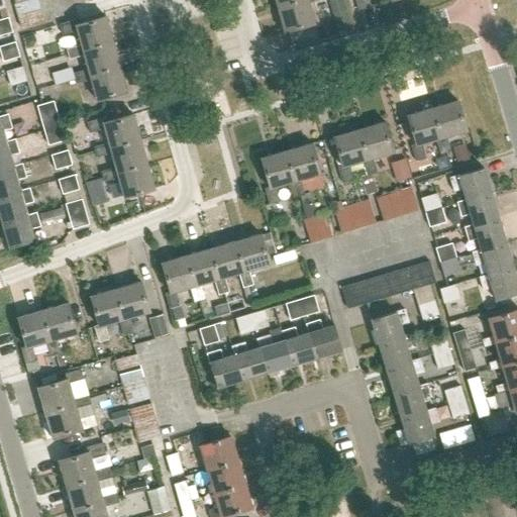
[(14,4),(17,16),(40,9),(36,0),(27,0),(15,4),(14,4)]
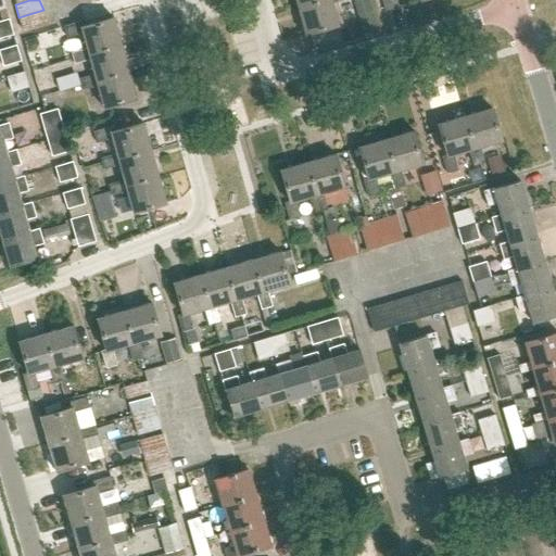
[(324,0),(299,8),(306,35),(339,25),(332,3),(342,0),(324,0)]
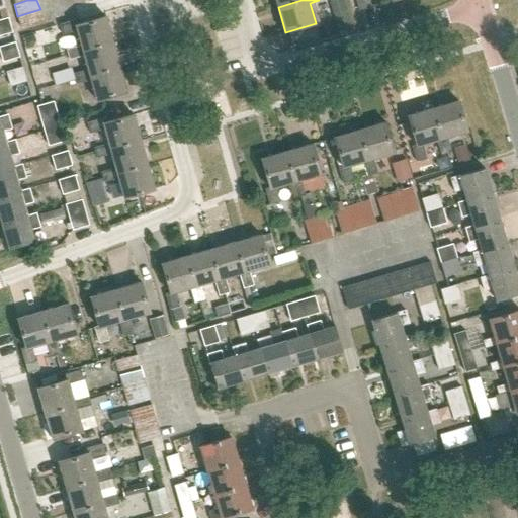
[(343,7),(341,0),(328,0),(331,10),(343,7)]
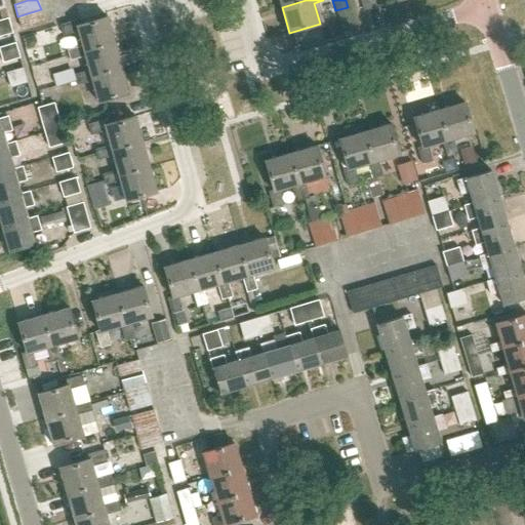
[(362,0),(365,10),(378,6),(376,0),(362,0)]
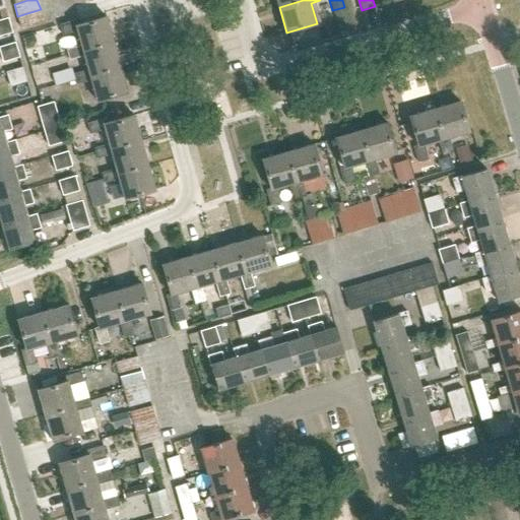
[(17,16),(21,28),(44,21),(41,9),(17,16)]
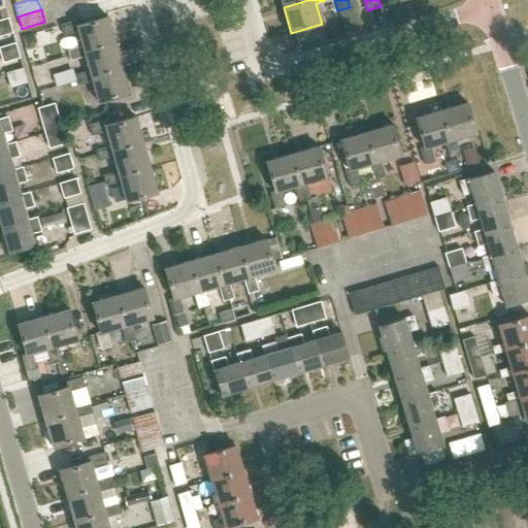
[(0,36),(12,33),(8,18),(0,20),(0,36)]
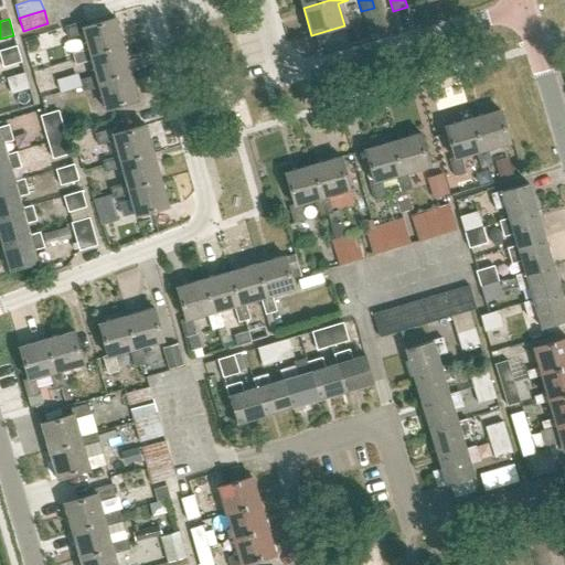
[(123,48),(115,19),(85,28),(82,21),(65,27),(68,39),(83,33),(87,50),(89,56),(123,48)]
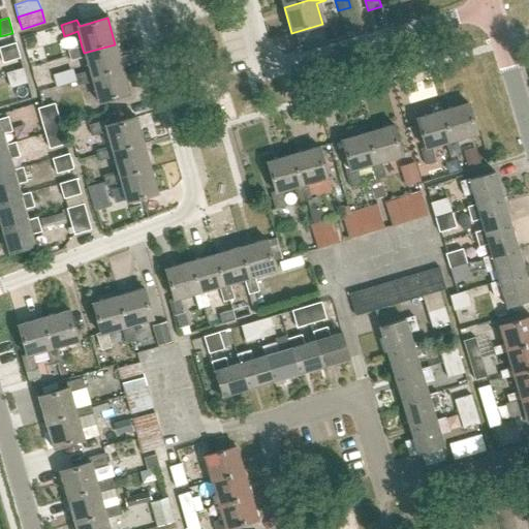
[(35,36),(25,39),(28,50),(34,48),(37,41),(35,36)]
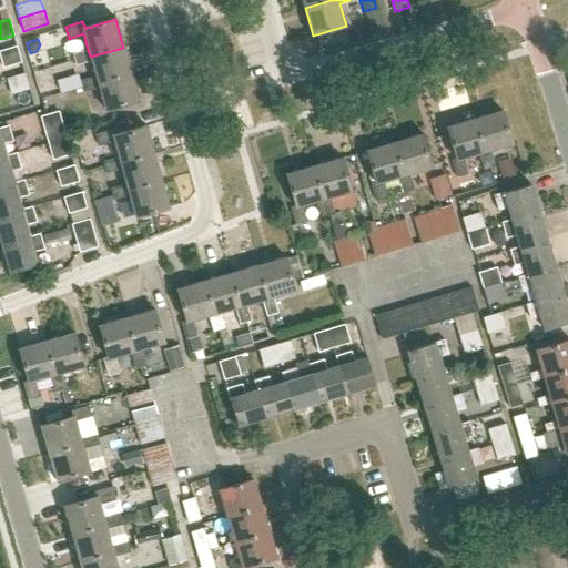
[(0,56),(3,68),(21,62),(16,46),(0,50),(0,56)]
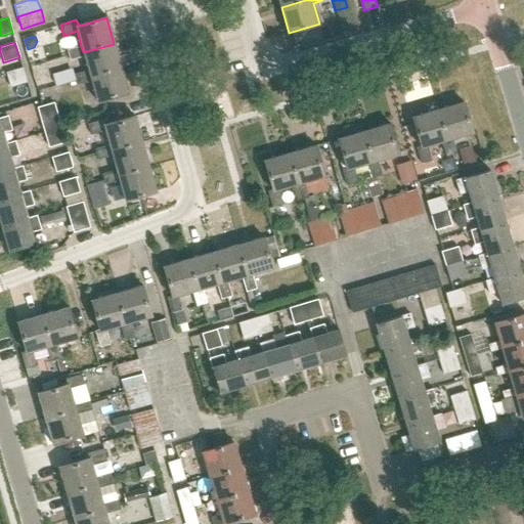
[(71,60),(84,56),(88,71),(90,77),(121,69),(114,44),(83,52),(81,46),(68,50),(71,60)]
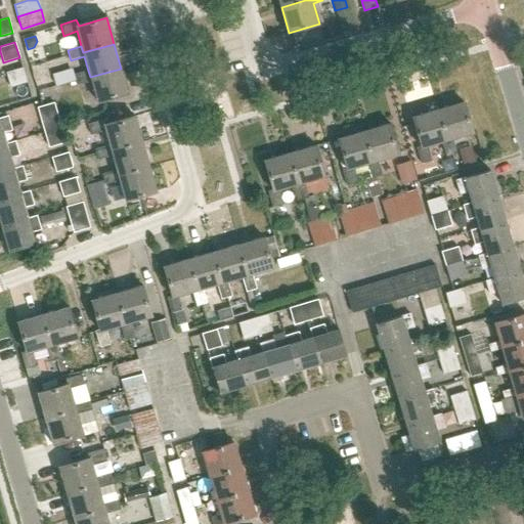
[(128,64),(132,89),(158,84),(153,59),(128,64)]
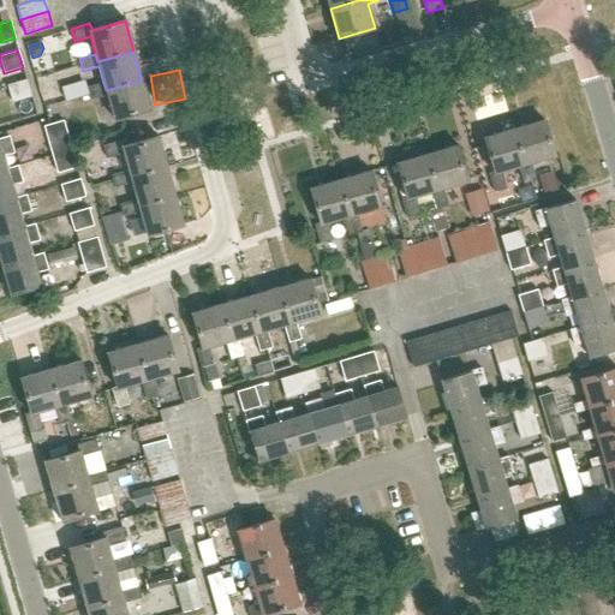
[(12,102),(31,96),(27,79),(7,85),(12,102)]
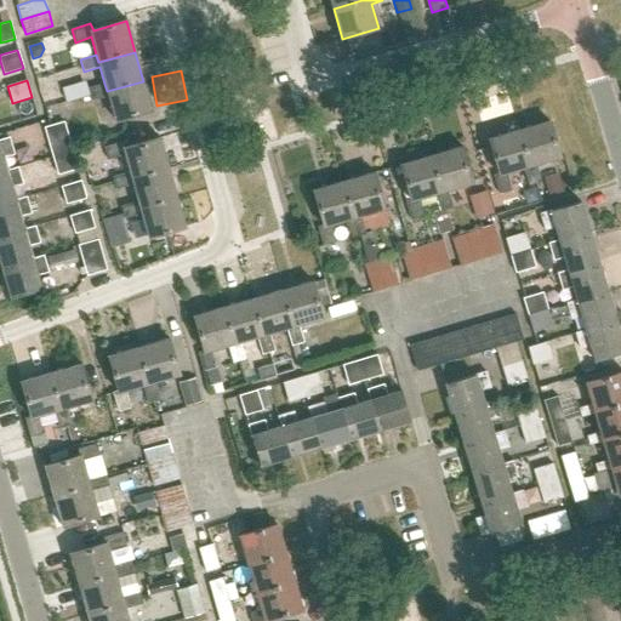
[(86,81),(62,87),(67,102),(90,95),(89,89),(86,81)]
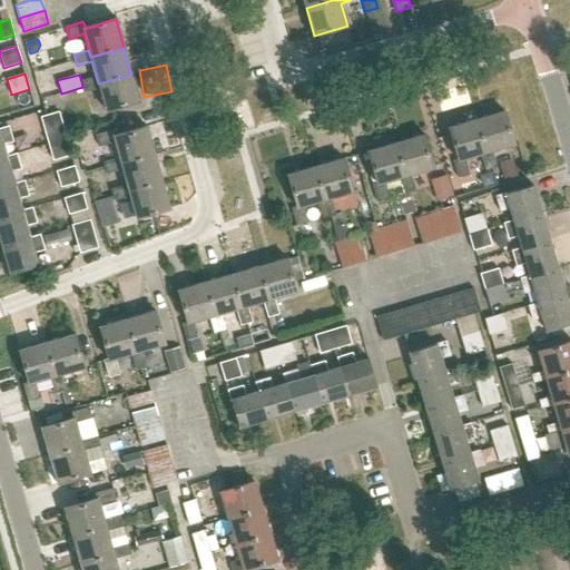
[(106,112),(139,102),(131,75),(98,84),(96,77),(81,81),(82,87),(85,92),(99,88),(106,112)]
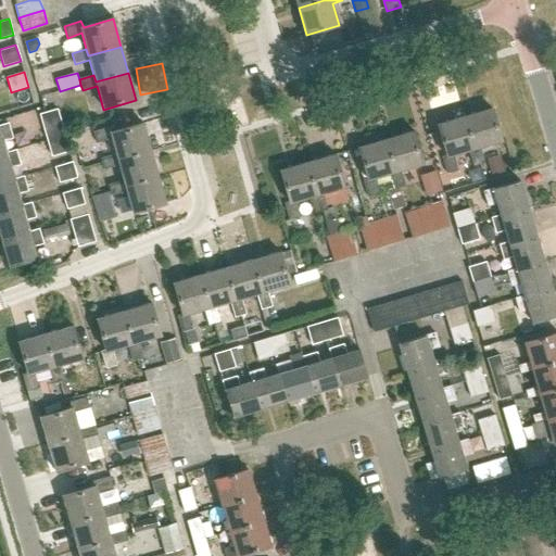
[(58,109),(40,114),(47,135),(64,130),(58,109)]
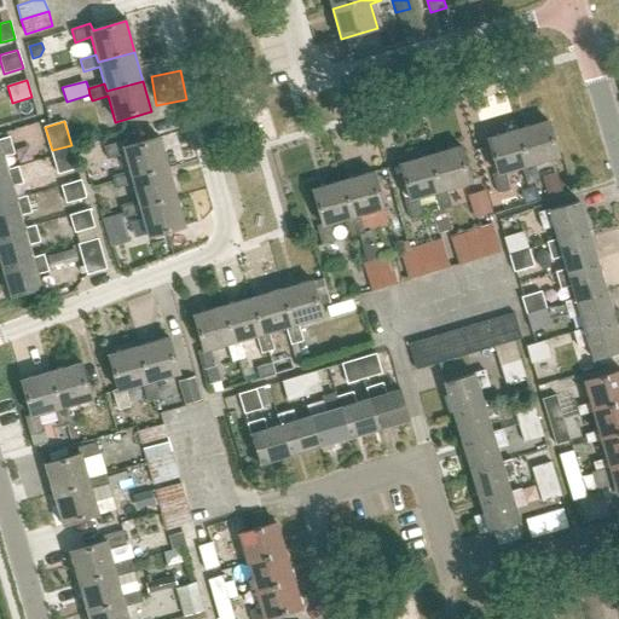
[(557,157),(548,121),(516,131),(527,166),(522,168),(527,185),(539,181),(533,165),(557,157)]
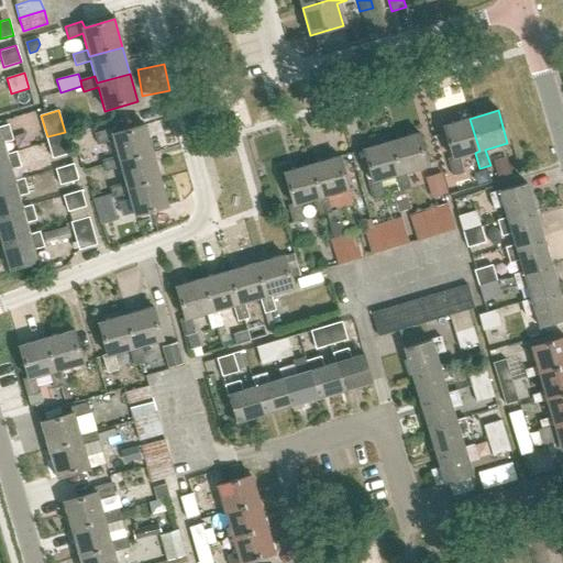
[(452,157),(446,159),(452,176),(463,173),(457,157),(475,153),(479,151),(470,119),(442,127),(452,157)]
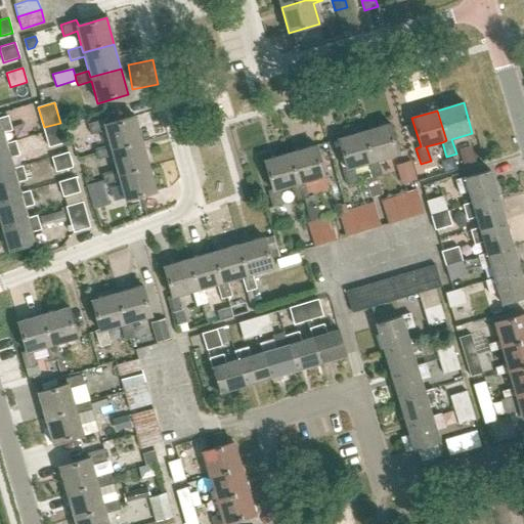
[(0,117),(0,146),(6,145),(5,143),(2,132),(12,130),(8,116),(0,117)]
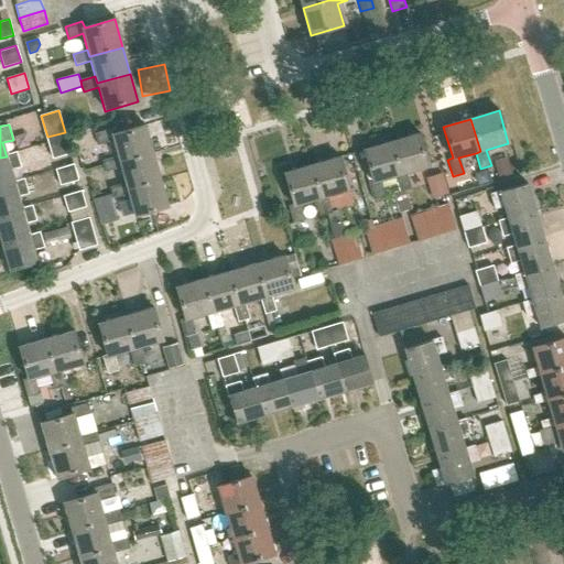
[(152,153),(144,125),(112,134),(111,129),(95,134),(97,144),(114,140),(118,155),(119,162),(152,153)]
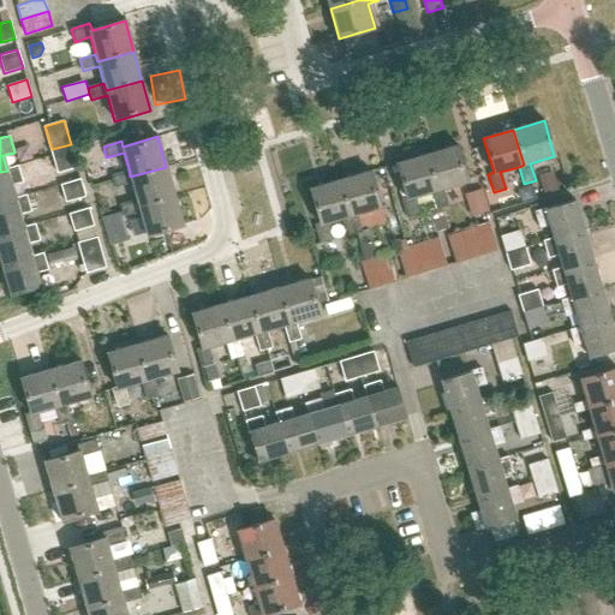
[(58,173),(77,167),(71,144),(52,149),(58,173)]
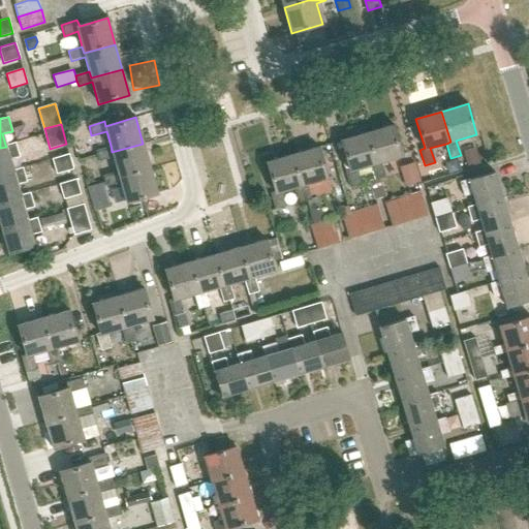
[(376,163),(372,165),(376,180),(380,179),(386,177),(382,162),(403,156),(394,125),(367,133),(376,163)]
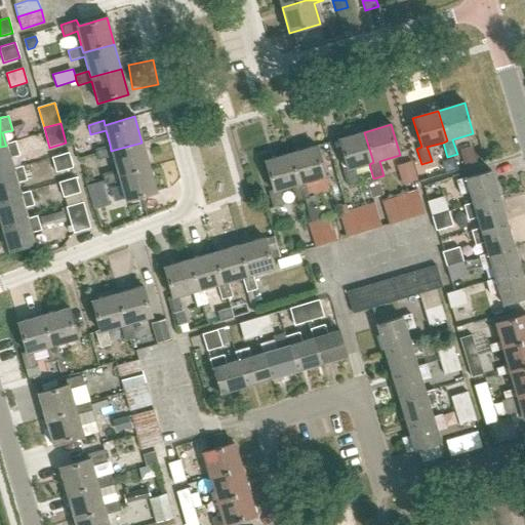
[(347,169),(342,170),(348,186),(357,184),(353,168),(369,164),(373,162),(364,132),(338,139),(347,169)]
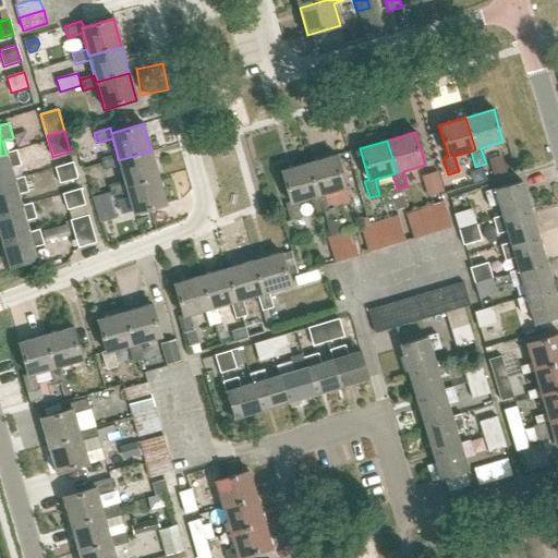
[(0,184),(14,181),(13,179),(10,168),(21,165),(17,149),(5,153),(7,155),(0,156),(0,184)]
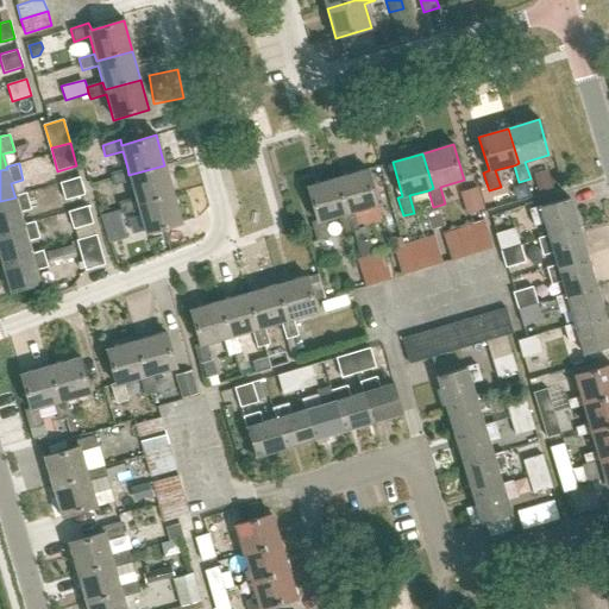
[(114,186),(131,181),(136,196),(137,203),(173,194),(164,165),(129,175),(127,168),(111,173),(114,186)]
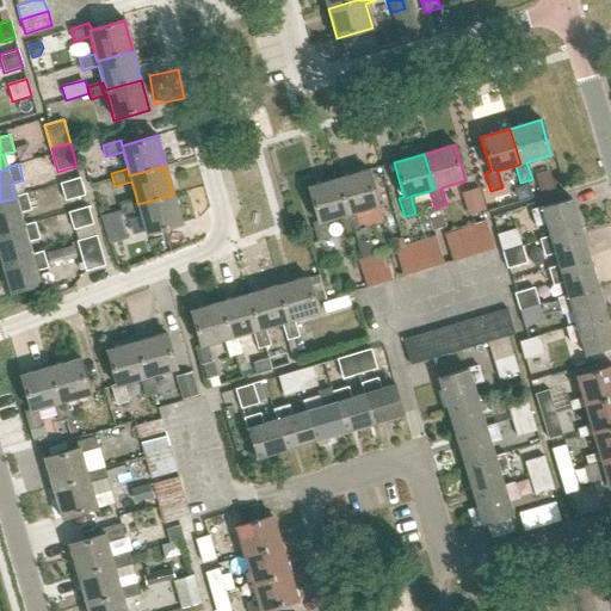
[(378,205),(369,170),(338,179),(353,232),(362,259),(372,255),(375,254),(368,228),(359,229),(355,213),(378,205)]
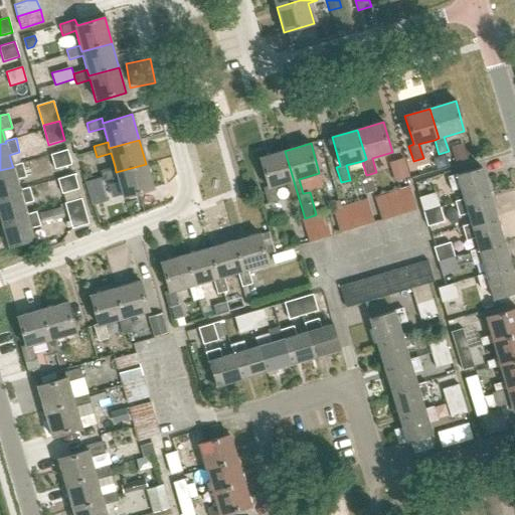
[(464,148),(453,151),(456,164),(468,160),(464,148)]
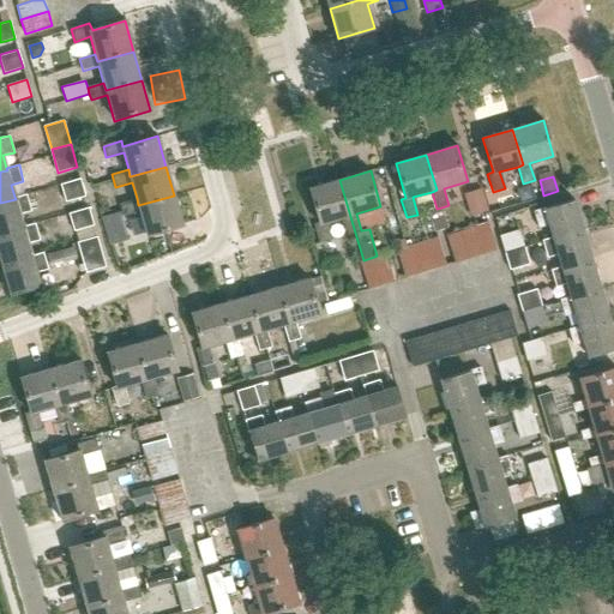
[(66,202),(85,196),(80,179),(61,185),(66,202)]
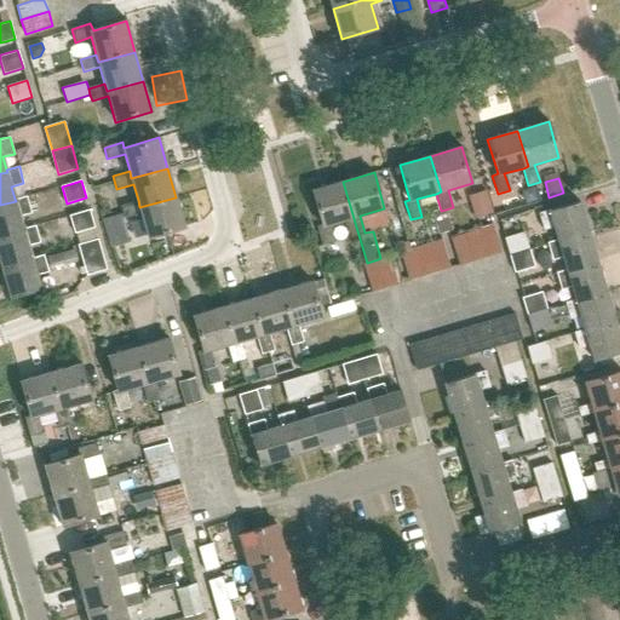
[(354,236),(359,235),(343,182),(313,190),(323,225),(317,227),(323,245),(336,242),(329,224),(348,219),(354,236)]
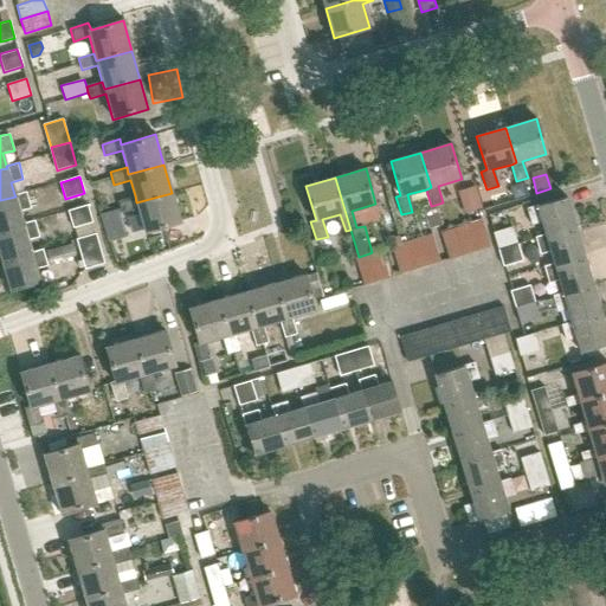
[(515,185),(511,191),(515,200),(527,197),(522,182),(515,185)]
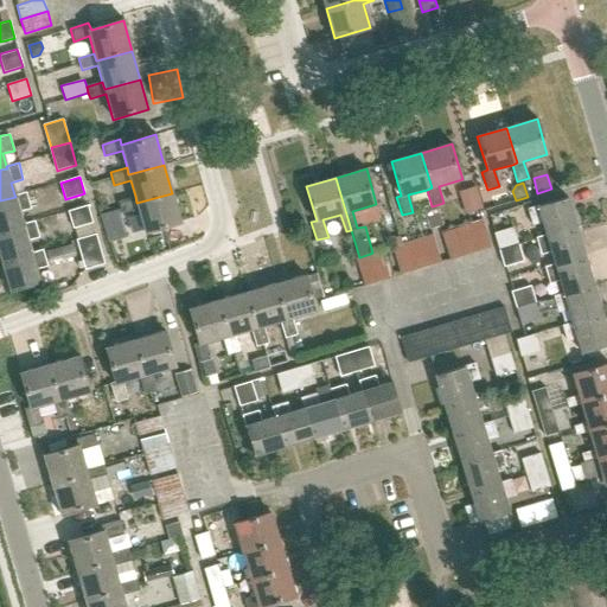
[(0,231),(24,225),(23,223),(19,211),(31,208),(26,191),(14,195),(16,197),(0,200),(0,231)]
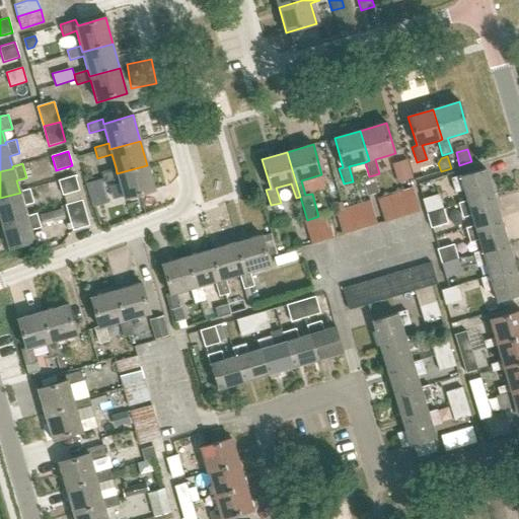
[(124,199),(154,191),(147,165),(117,173),(116,167),(101,172),(104,182),(119,178),(124,199)]
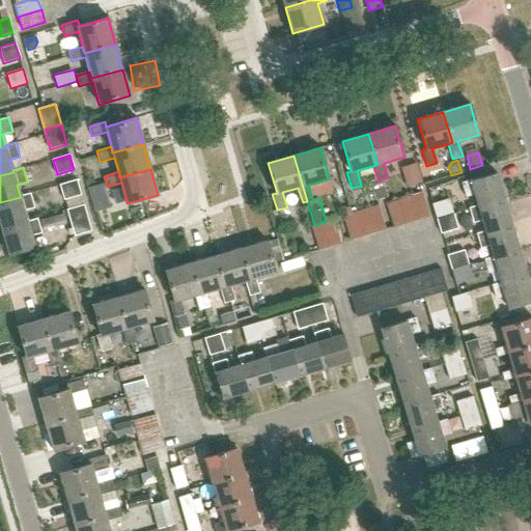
[(418,169),(403,174),(408,187),(422,183),(418,169)]
